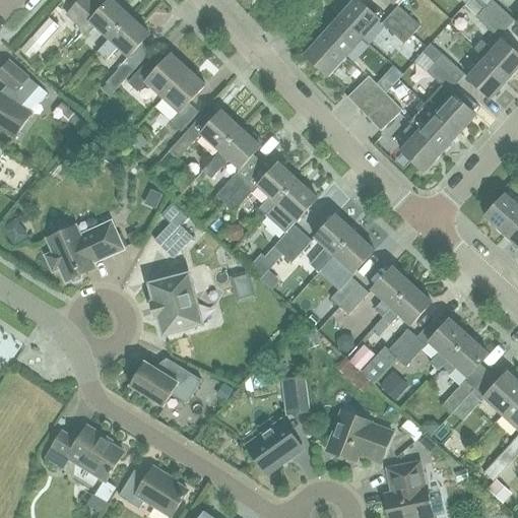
[(59,0),(57,3),(63,9),(70,0),(59,0)]
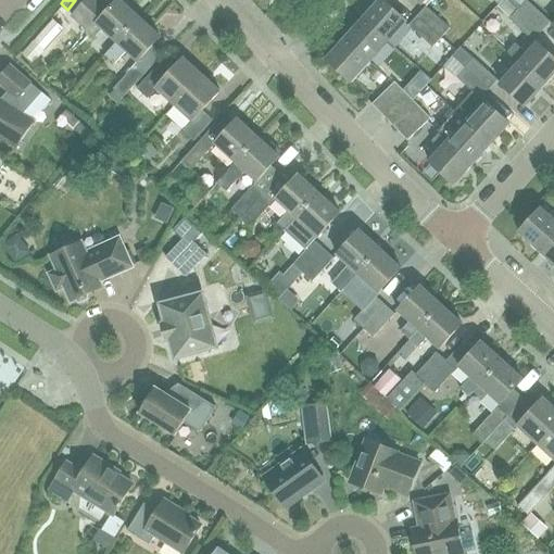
[(104,54),(138,16),(120,0),(115,0),(110,5),(103,0),(84,0),(71,15),(92,35),(100,27),(114,40),(103,53),(104,54)]
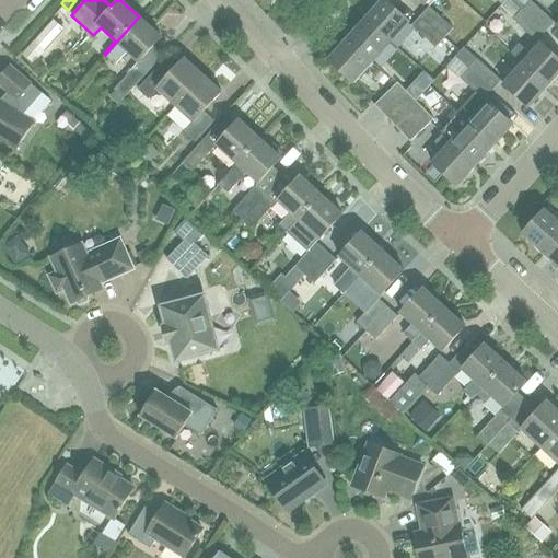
[(288,10),(295,0),(278,0),(277,1),(288,10)]
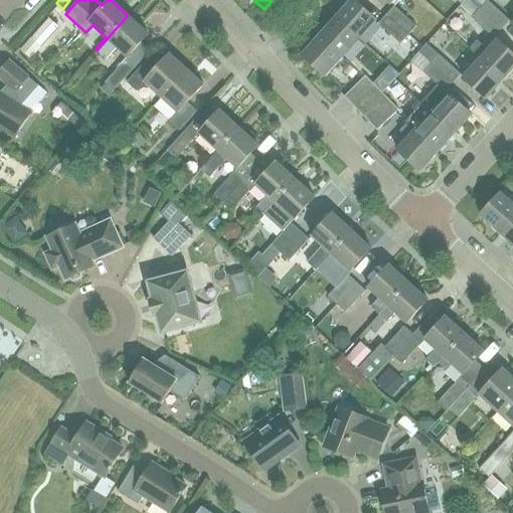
[(336,17),(359,38),(375,19),(354,0),(350,0),(336,17)]
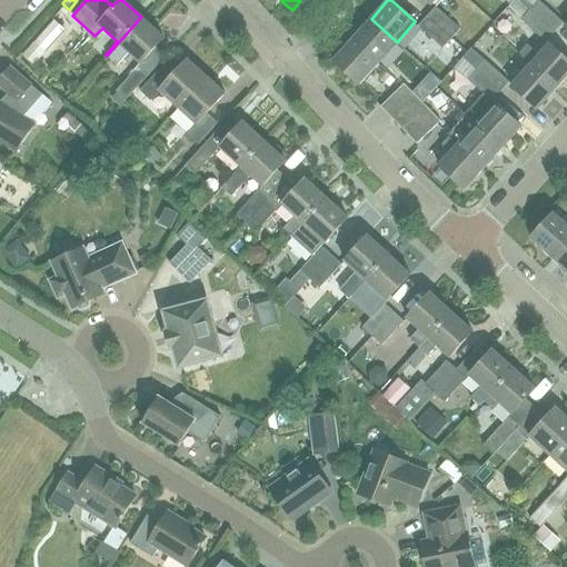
[(545,41),(554,31),(519,0),(510,0),(507,5),(521,18),(520,19),(545,41)]
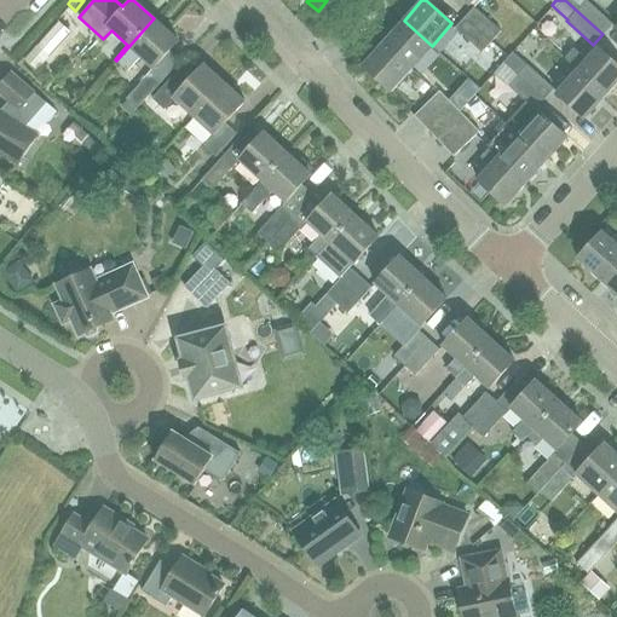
[(565,0),(603,34),(612,23),(587,0),(584,0),(577,9),(566,0),(565,0)]
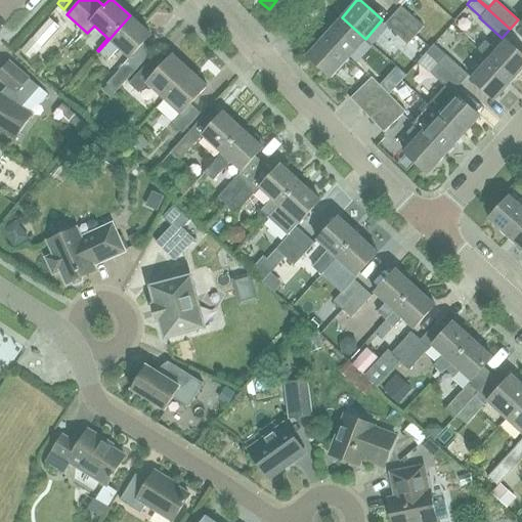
[(401,5),(393,14),(415,35),(424,26),(401,5)]
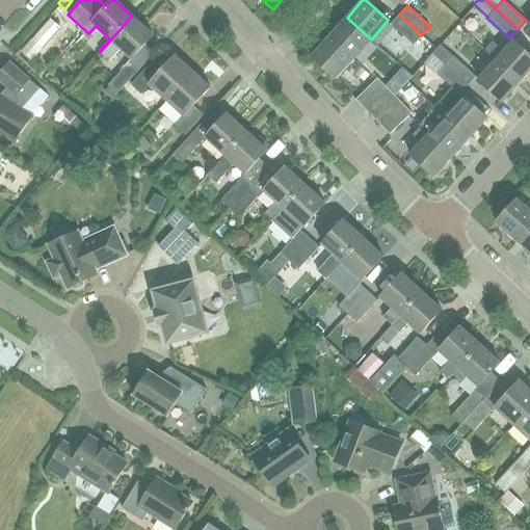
[(413,45),(421,35),(399,15),(390,24),(413,45)]
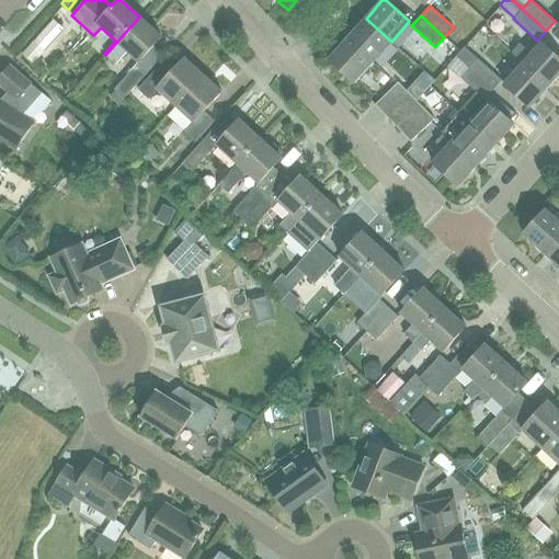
[(139,16),(105,55),(114,63),(125,49),(137,60),(160,35),(139,16)]
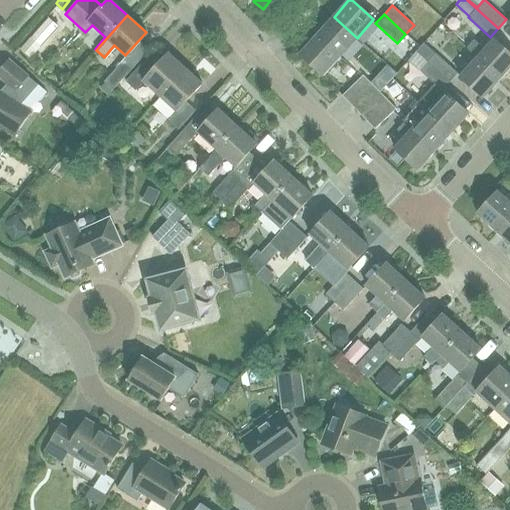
[(57,26),(47,17),(31,34),(41,43),(57,26)]
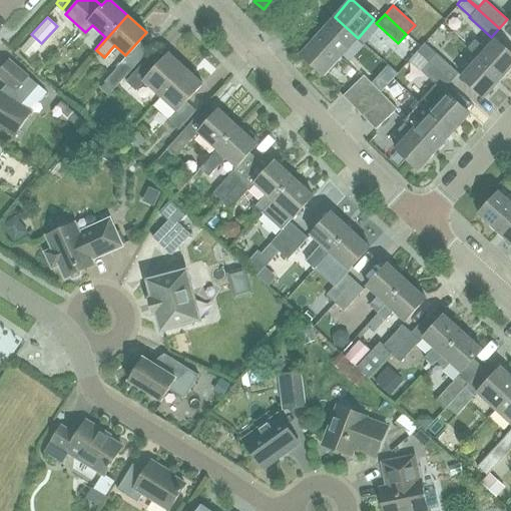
[(358,38),(335,17),(318,35),(341,56),(358,38)]
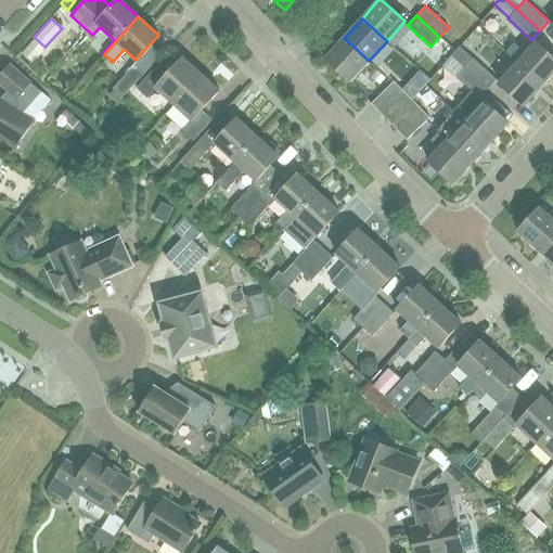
[(369,61),(344,38),(325,59),(350,81),(369,61)]
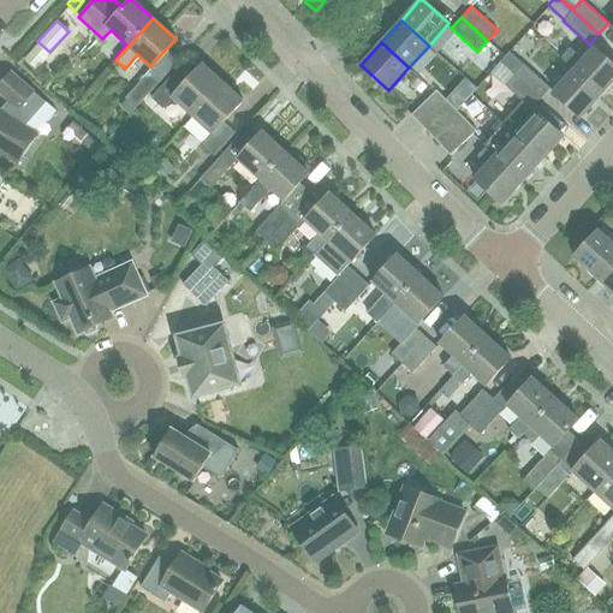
[(572,69),(600,94),(612,79),(612,64),(593,46),(572,69)]
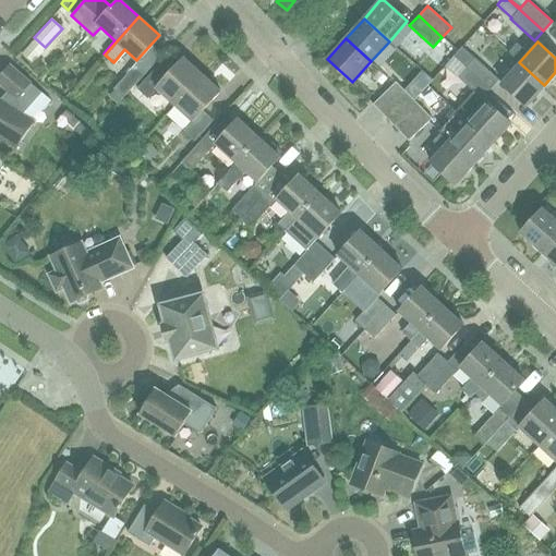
[(462,46),(454,56),(456,58),(490,88),(498,79),(462,46)]
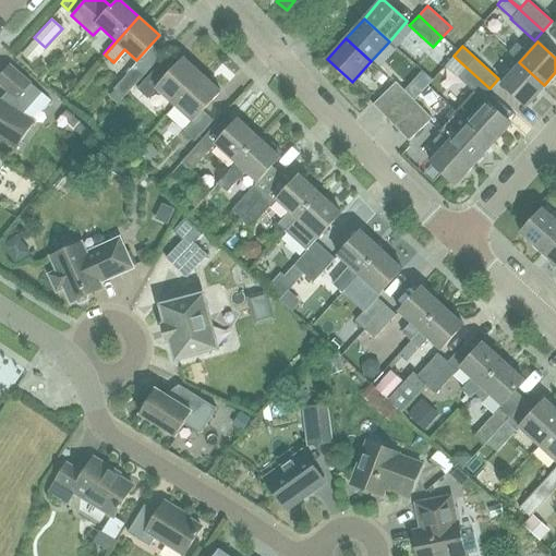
[(173,104),(202,73),(183,57),(166,76),(155,67),(136,87),(147,97),(156,88),(173,104)]
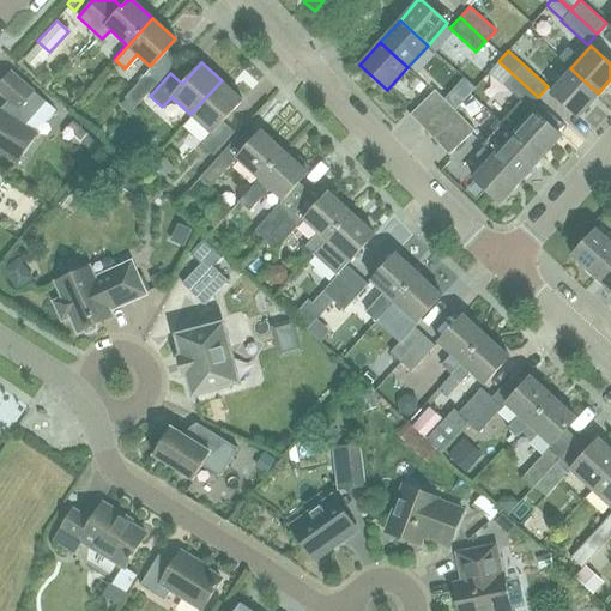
[(561,135),(532,109),(528,107),(538,97),(501,64),(491,73),(520,100),(500,121),(540,157),(561,135)]
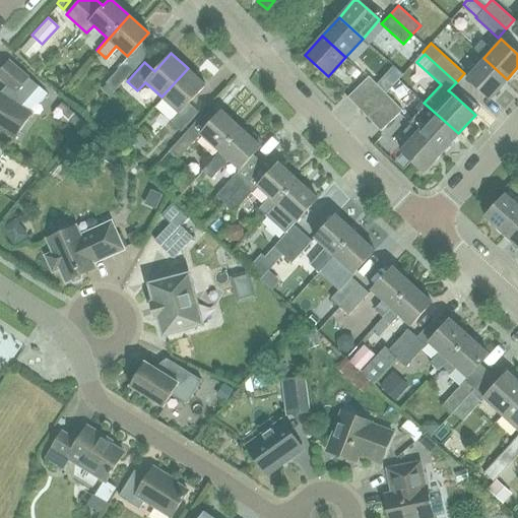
[(507,79),(483,58),(466,77),(490,99),(507,79)]
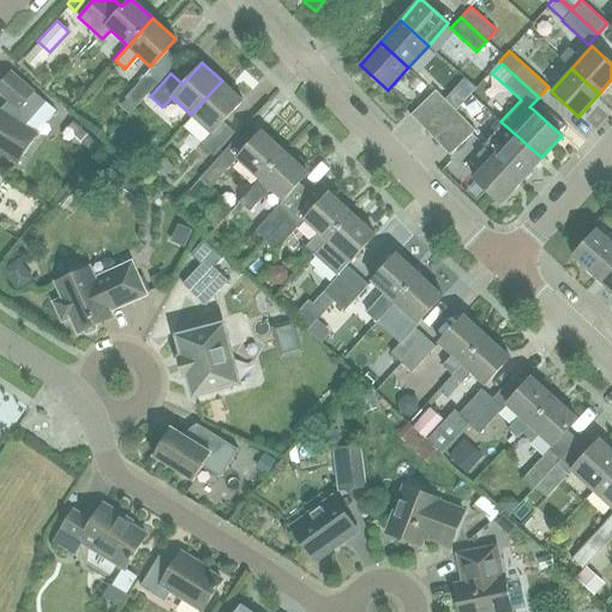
[(24,125),(45,101),(10,71),(0,82),(0,94),(6,100),(0,107),(0,151),(16,162),(36,132),(24,125)]
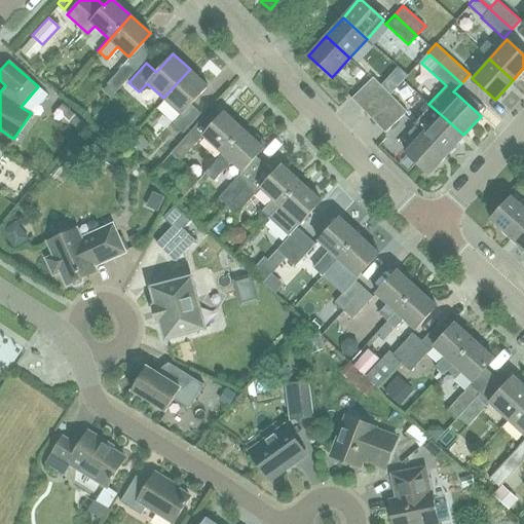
[(106,82),(107,83),(102,89),(110,97),(115,90),(136,69),(126,61),(106,82)]
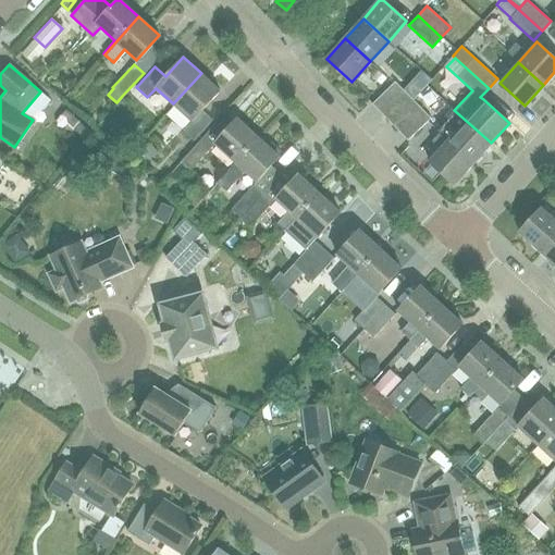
[(378,69),(371,75),(380,83),(386,76),(378,69)]
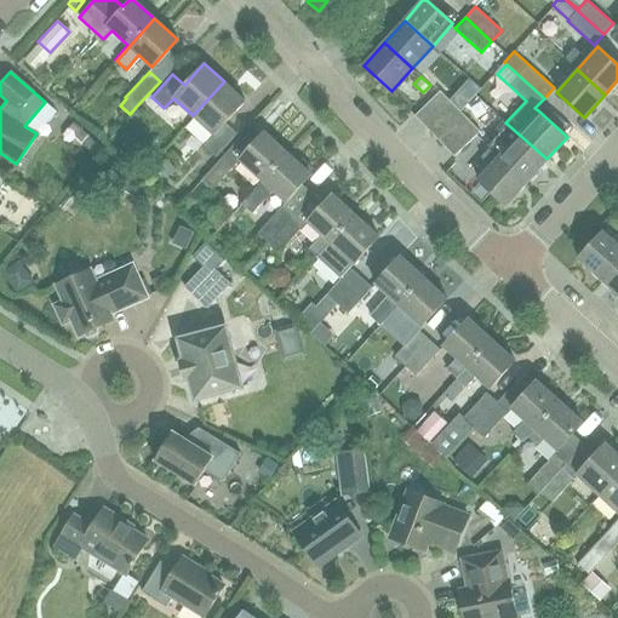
[(224,81),(193,115),(212,133),(202,144),(215,155),(236,132),(224,121),(244,99),(224,81)]
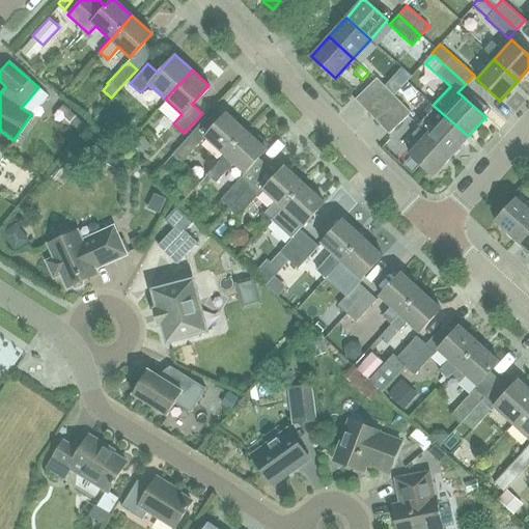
[(362,107),(384,85),(377,78),(355,99),(362,107)]
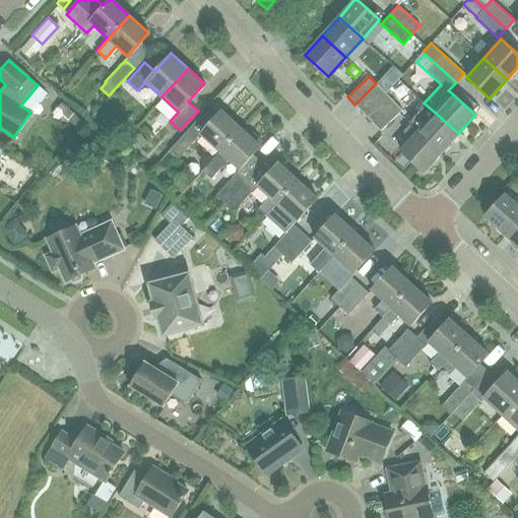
[(385,93),(376,83),(354,105),(364,114),(385,93)]
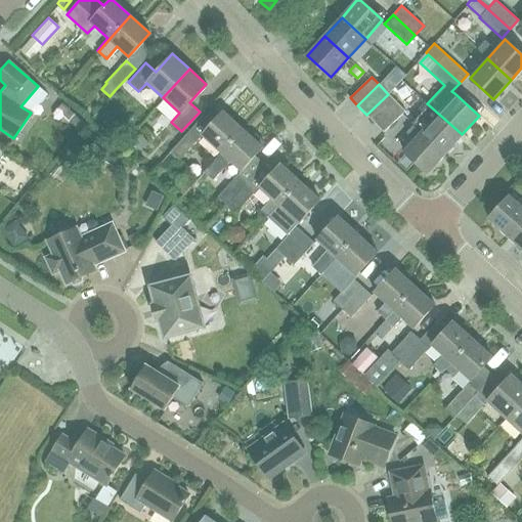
[(366,115),(375,124),(396,102),(388,94),(366,115)]
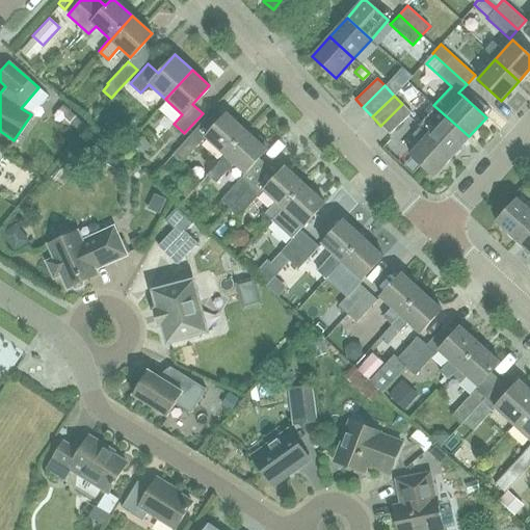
[(402,104),(380,126),(389,134),(411,113),(402,104)]
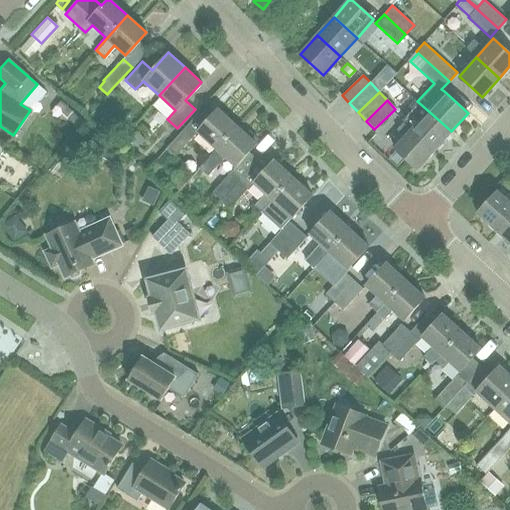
[(403,121),(411,129),(434,150),(451,131),(417,101),(400,119),(403,121)]
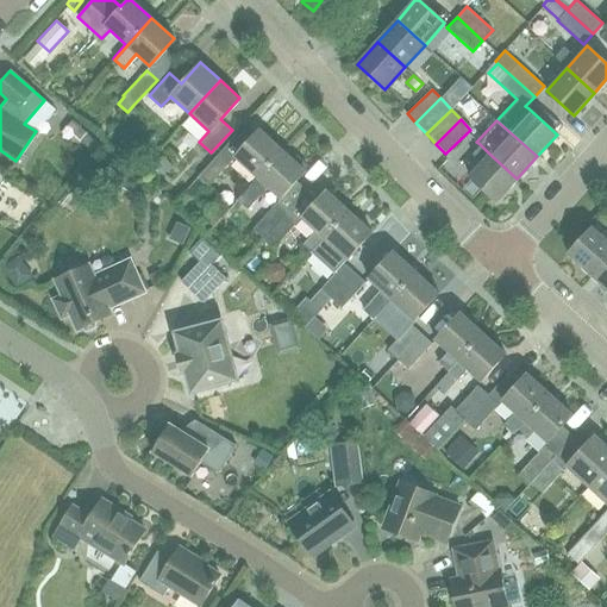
[(70,121),(64,129),(85,148),(91,142),(70,121)]
